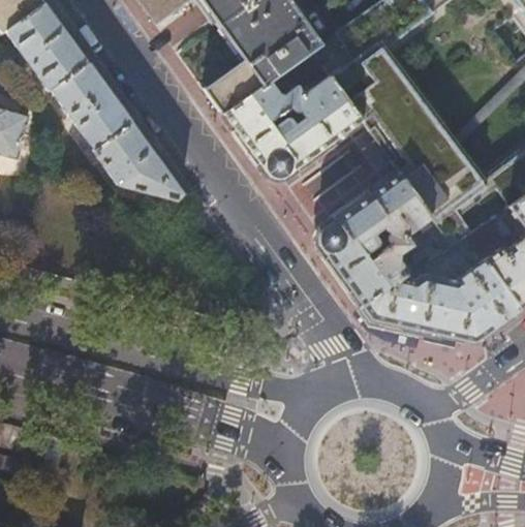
[(48,2),(45,0),(0,0),(0,25),(4,32),(8,29),(48,2)]
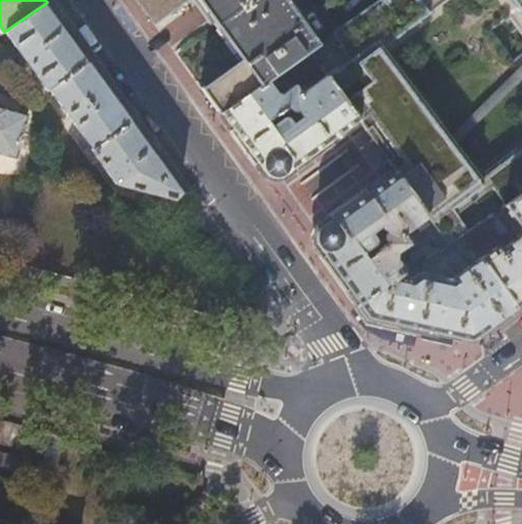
[(140,0),(157,23),(188,0),(199,0),(216,22),(244,60),(204,87),(223,113),(269,79),(281,71),(311,49),(321,43),(288,0),(140,0)]
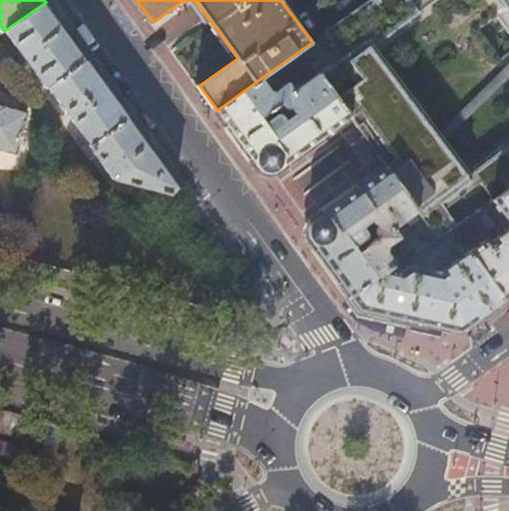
[(371,0),(313,42),(304,48),(309,56),(321,73),(353,117),(368,137),(374,146),(389,165),(421,209),(442,238),(456,227),(508,189),(508,0),(371,0)]
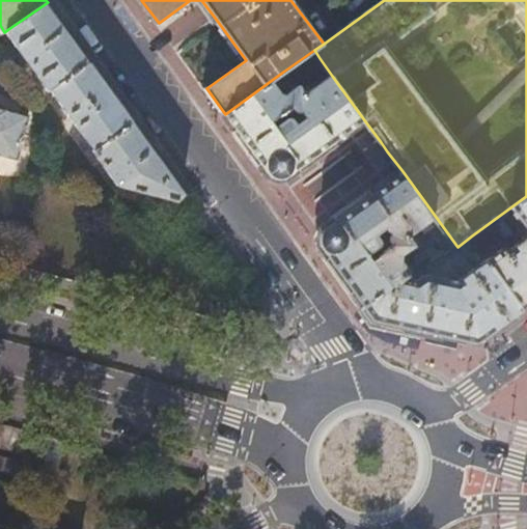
[(178,199),(185,192),(173,176),(48,2),(8,29),(52,90),(54,89),(95,146),(94,147),(120,184),(178,199)]
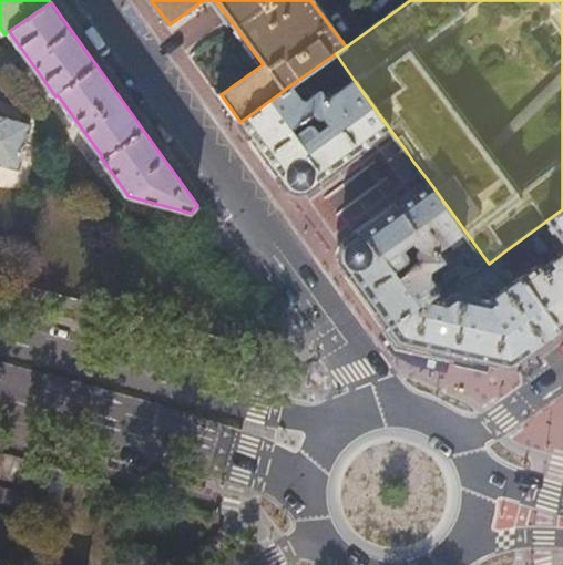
[(341,62),(336,53),(303,76),(308,84),(341,62)]
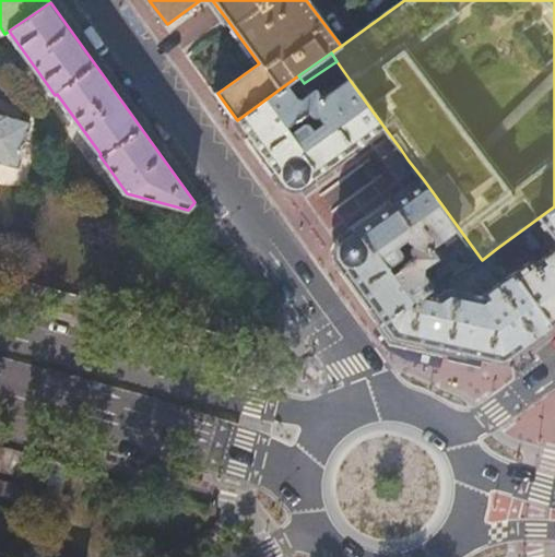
[(286,84),(237,120),(288,189),(298,190),(385,128),(350,80),(322,98),(317,89),(303,98),(296,97),(286,84)]
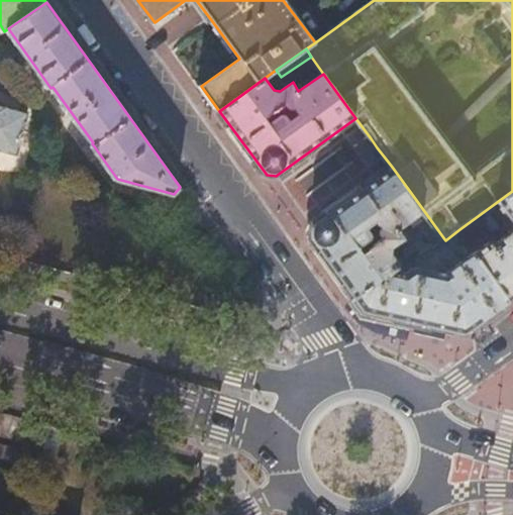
[(0,147),(19,153),(30,110),(0,101),(0,147)]
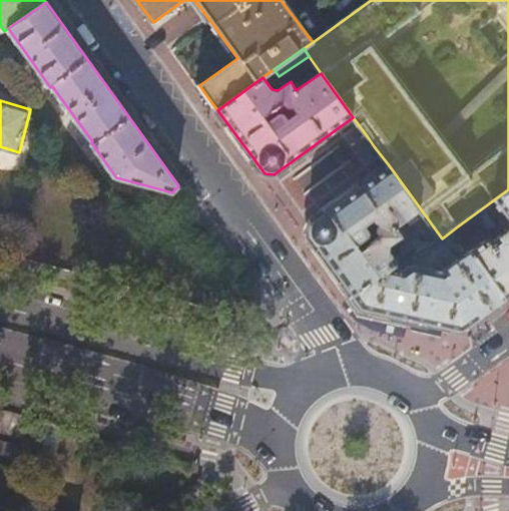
[(374,146),(368,137),(367,137),(366,138),(365,140),(365,142),(366,144),(368,146),(370,147),(372,147),(374,146)]
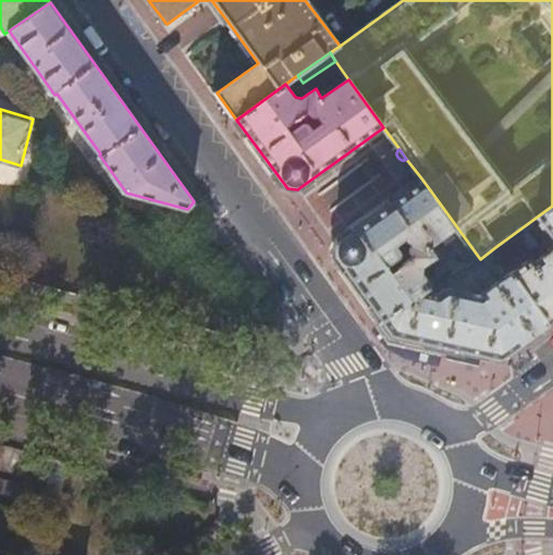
[(336,242),(333,251),(360,291),(383,321),(428,290),(431,286),(421,273),(422,266),(438,256),(430,246),(457,227),(422,180),(336,242)]
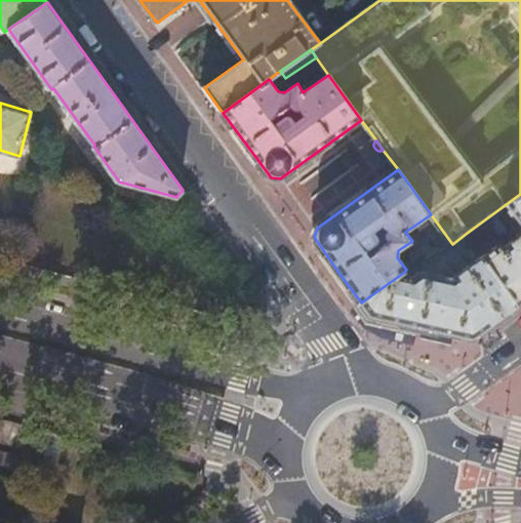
[(520,194),(467,233),(471,239),(483,256),(518,306),(520,304),(520,194)]
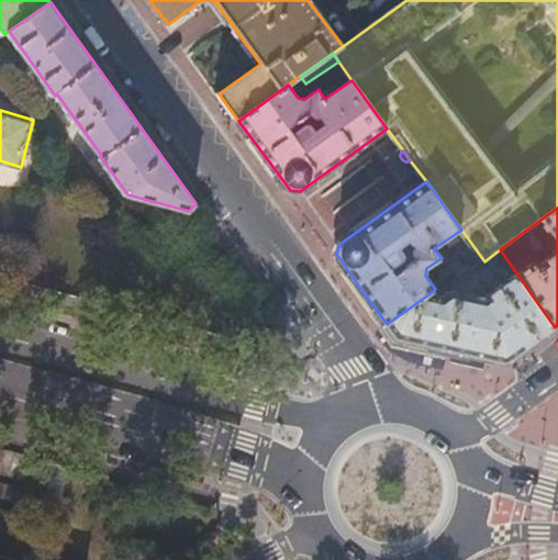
[(504,256),(500,249),(484,261),(479,265),(469,265),(460,270),(469,281),(504,256)]
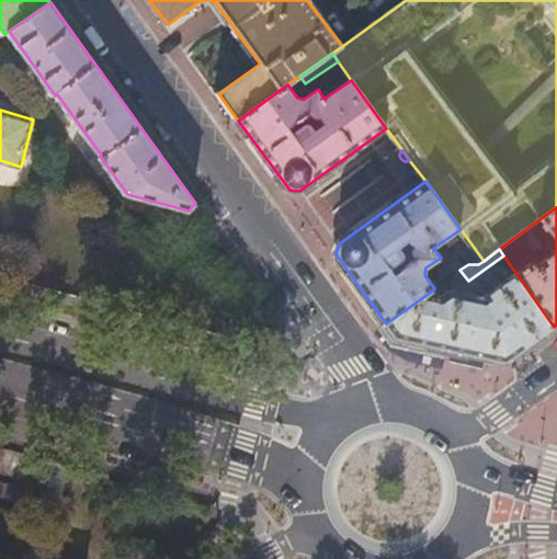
[(530,345),(554,327),(516,274),(506,282),(497,271),(488,278),(491,283),(495,281),(499,287),(485,297),(451,288),(442,295),(431,292),(386,323),(396,338),(507,362),(530,345)]
